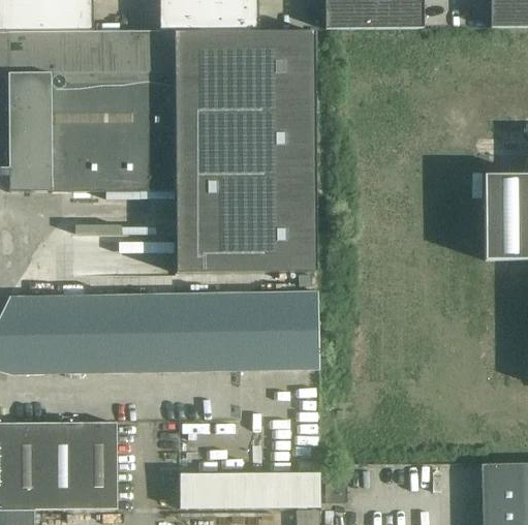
[(0,0),(0,30),(94,30),(93,0),(0,0)]
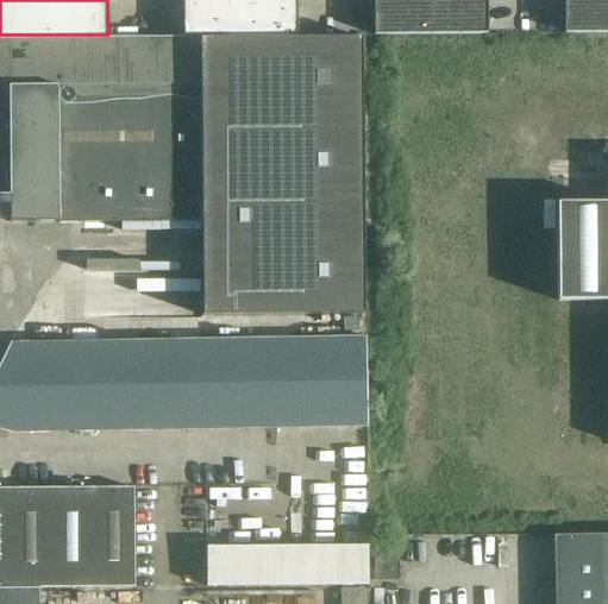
[(183,0),(185,33),(299,32),(298,0),(183,0)]
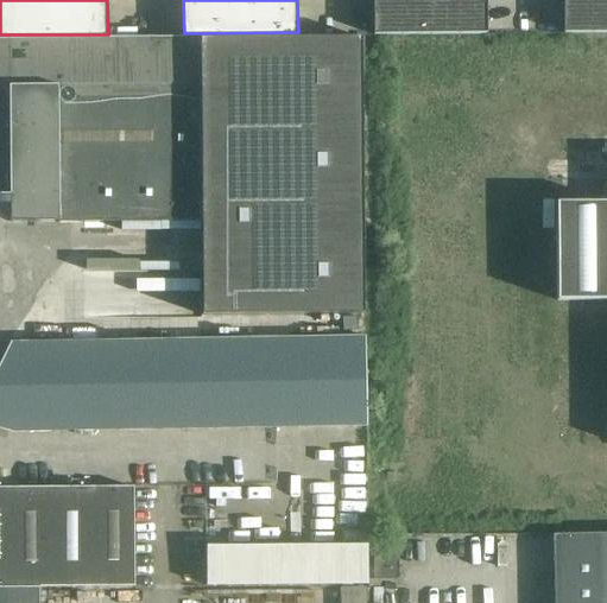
[(373,0),(374,32),(488,31),(487,0),(373,0)]
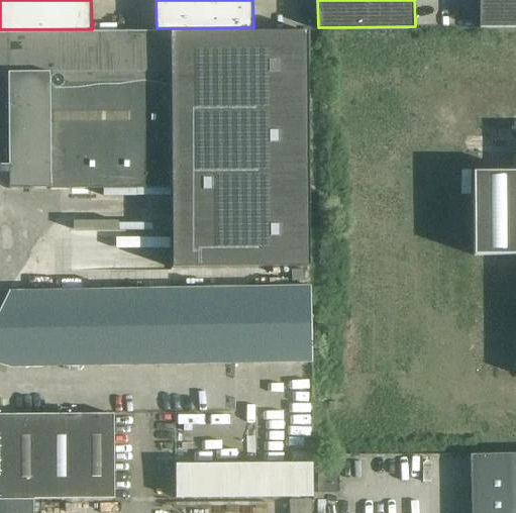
[(479,0),(480,25),(515,25),(515,0),(479,0)]
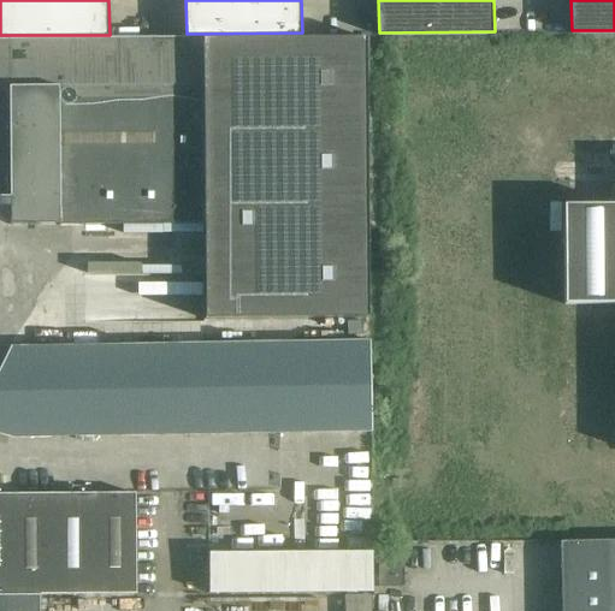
[(0,35),(0,203),(12,205),(12,221),(203,219),(205,315),(368,313),(366,33),(302,33),(187,34),(110,35),(0,35)]
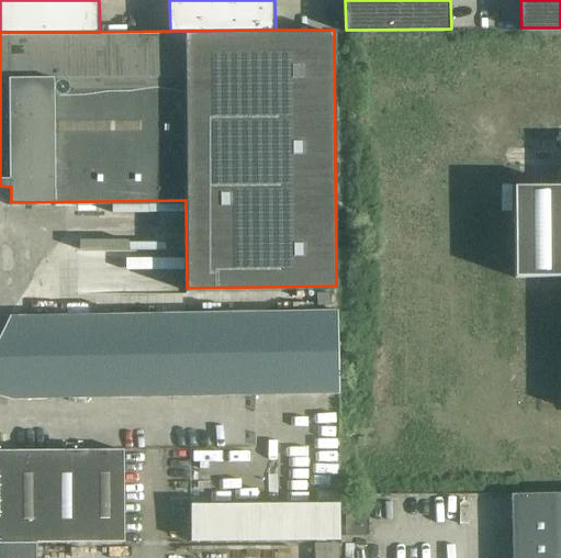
[(560,182),(515,183),(516,274),(560,272),(560,182)]
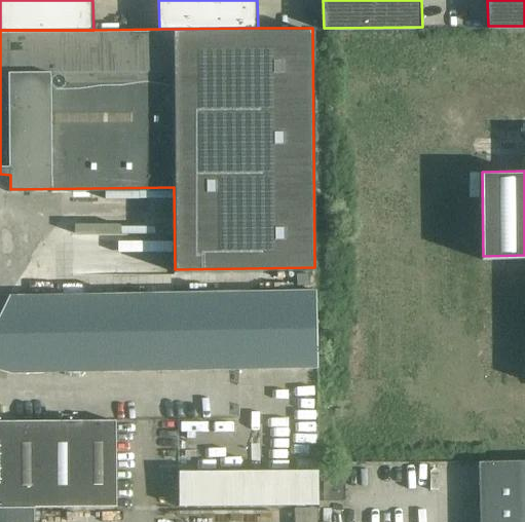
[(317,359),(316,288),(10,293),(0,313),(0,367),(11,371),(317,366),(317,359)]
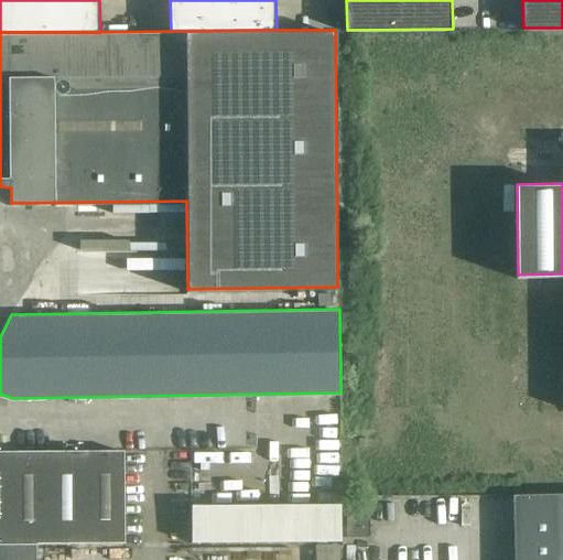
[(0,541),(38,541),(126,541),(125,449),(0,449),(0,541)]
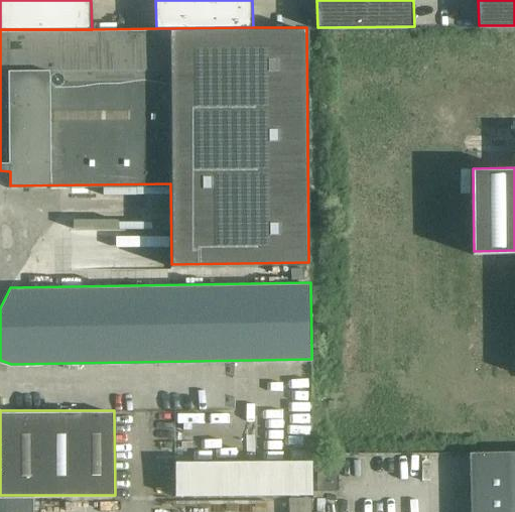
[(514,450),(470,451),(471,493),(514,492),(514,450)]
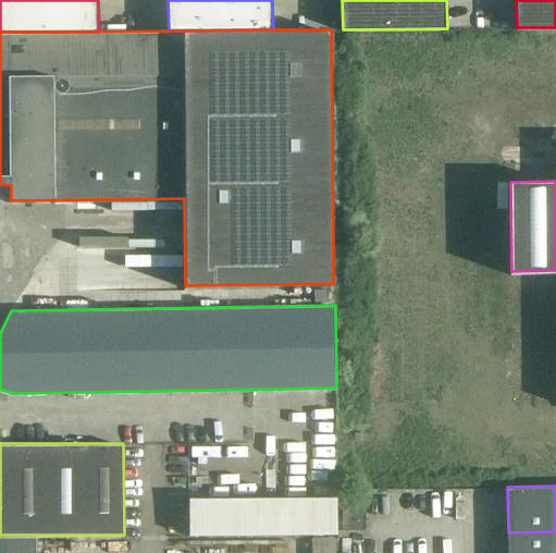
[(367,496),(343,496),(343,528),(367,528),(367,496)]
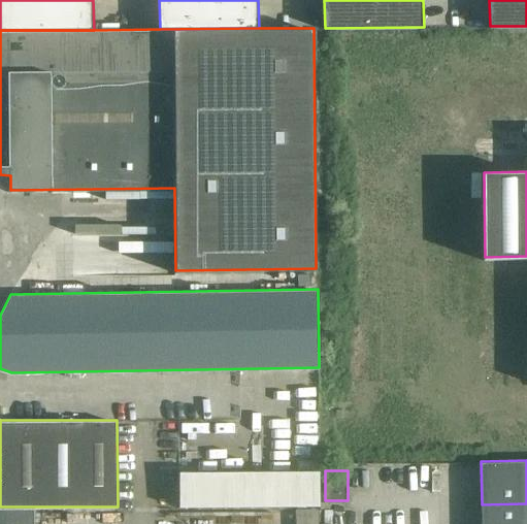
[(254,505),(285,504),(295,504),(320,504),(320,471),(179,471),(179,504),(254,505)]
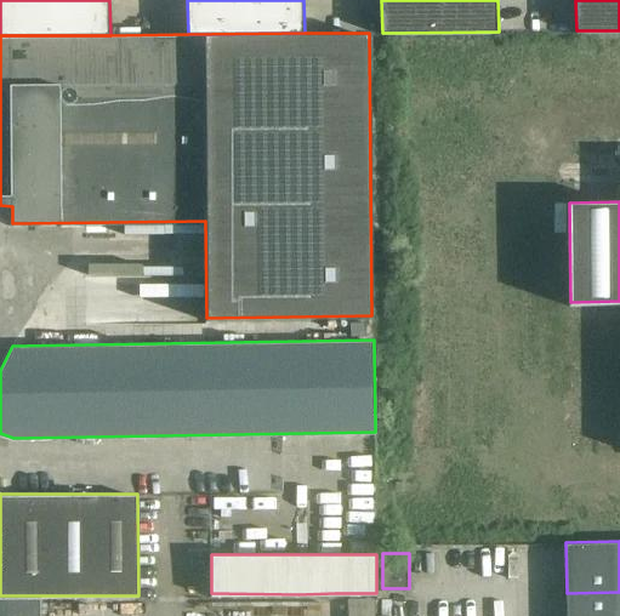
[(619,592),(567,593),(567,615),(619,615),(619,592)]
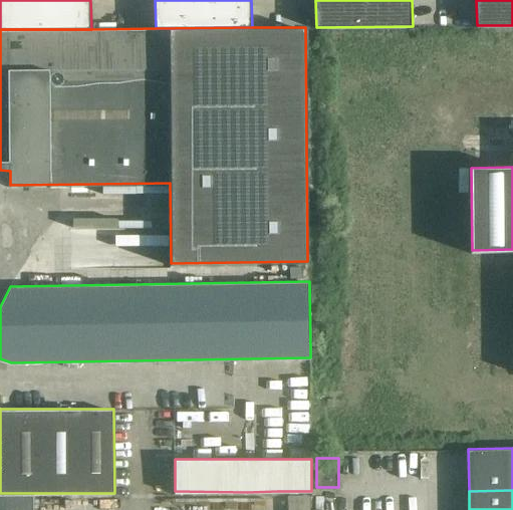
[(0,509),(33,509),(34,493),(0,493),(0,509)]
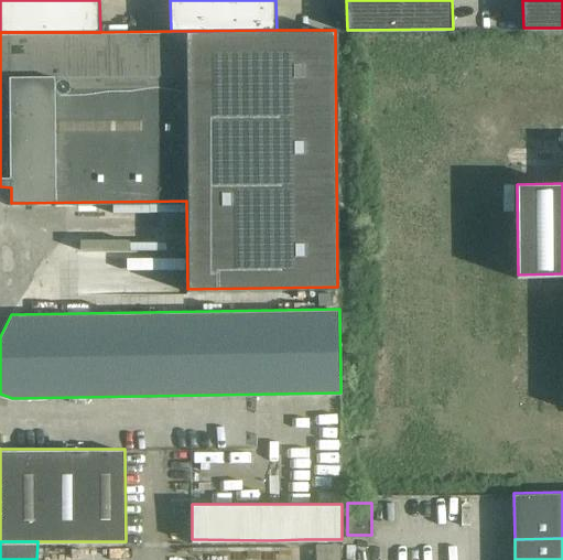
[(339,559),(340,542),(316,542),(315,559),(339,559)]
